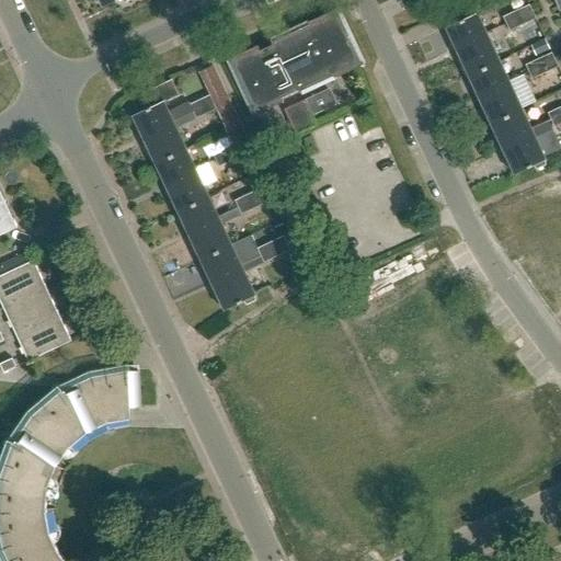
[(516,11),(523,25),(536,19),(529,4),(516,11)]
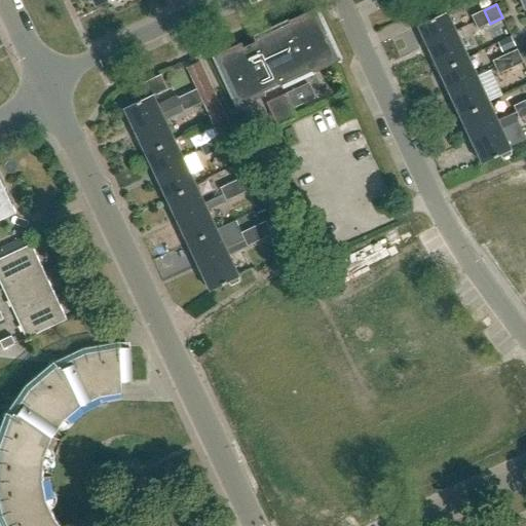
[(339,60),(315,9),(317,8),(316,7),(289,21),(290,23),(256,38),(255,36),(253,37),(256,41),(243,47),(241,42),(214,55),(214,57),(216,55),(239,106),(237,107),(237,108),(265,95),(264,91),(280,84),(282,87),(283,87),(283,85),(312,71),(313,73),(335,63),(341,60),(340,59),(339,60)]
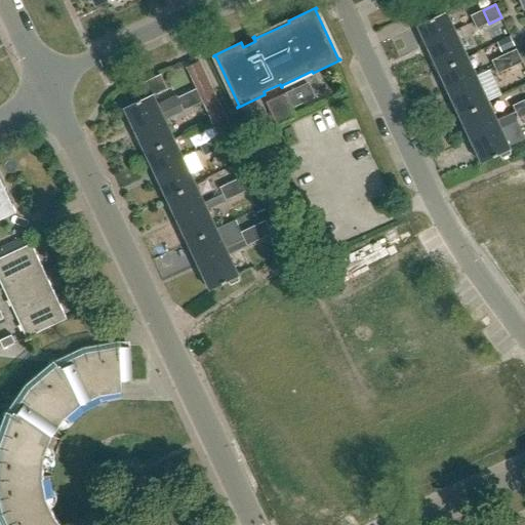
[(477,29),(489,24),(483,10),(471,16),(477,29)]
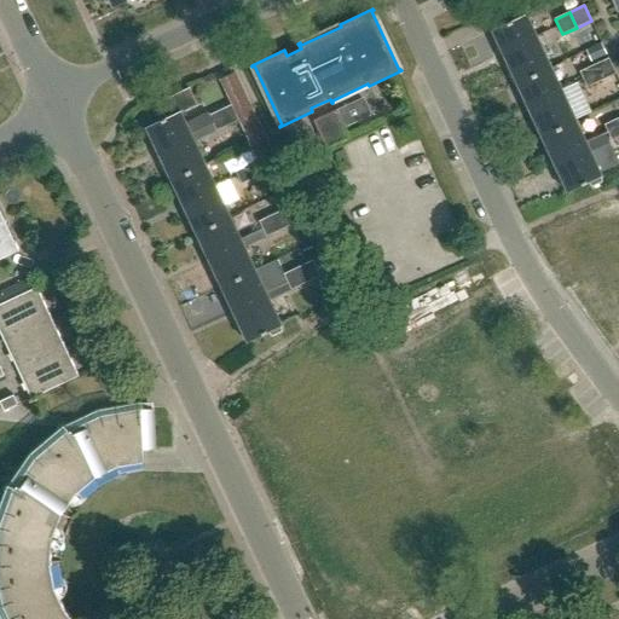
[(504,58),(539,42),(526,15),(491,30),(504,58)]
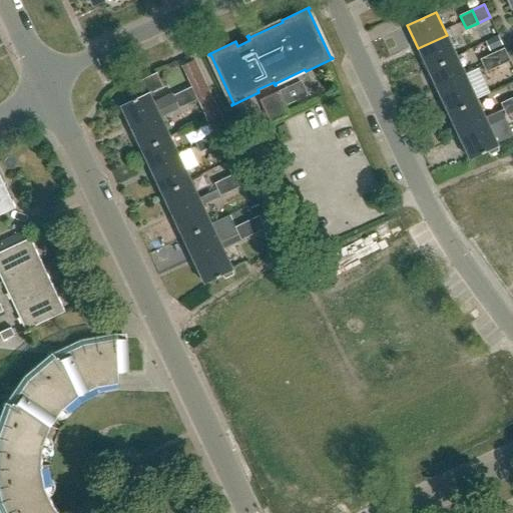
[(428,70),(457,57),(447,35),(418,48),(428,70)]
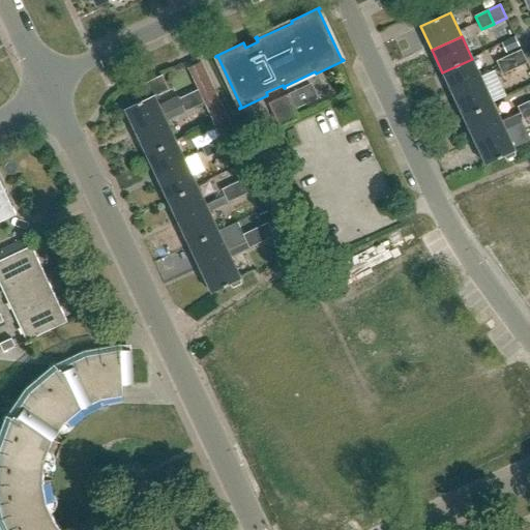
[(508,56),(514,69),(527,63),(521,50),(508,56)]
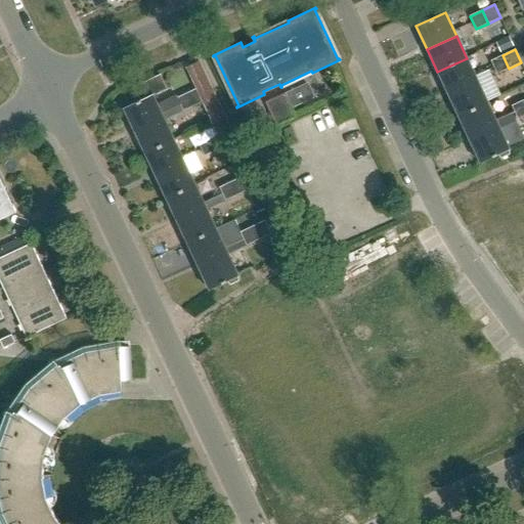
[(496,74),(509,69),(503,55),(490,60),(496,74)]
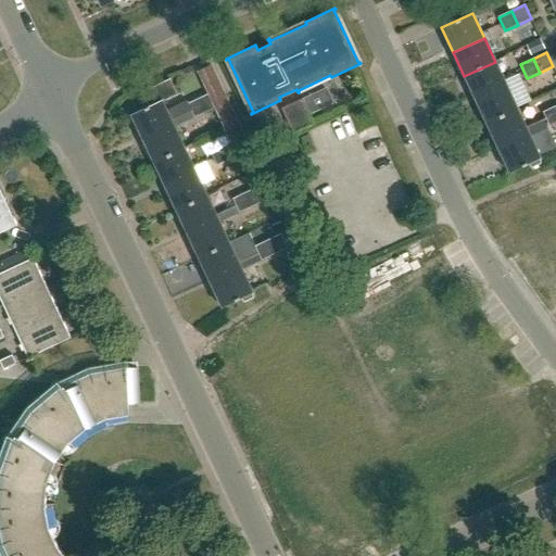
[(476,100),(506,86),(495,62),(464,76),(476,100)]
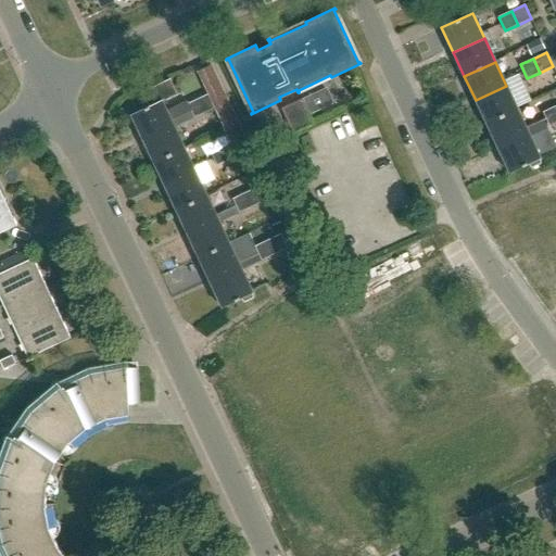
[(174,125),(175,127),(194,117),(219,105),(213,91),(188,104),(187,101),(167,110),(163,101),(177,93),(169,79),(141,92),(148,106),(131,114),(142,139),(174,125)]
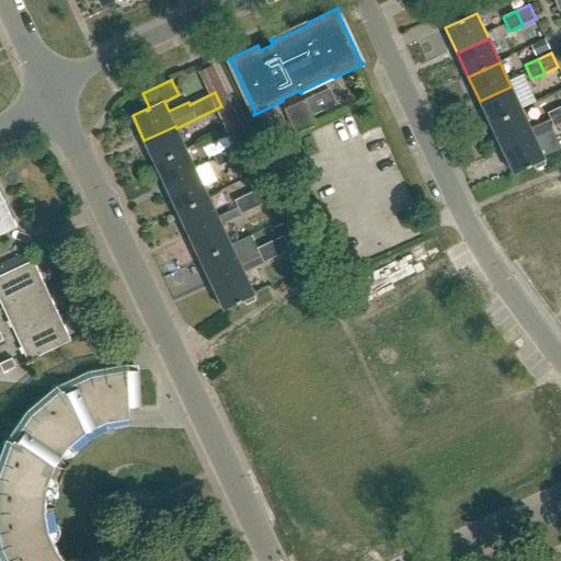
[(491,125),(523,111),(511,87),(480,101),(491,125)]
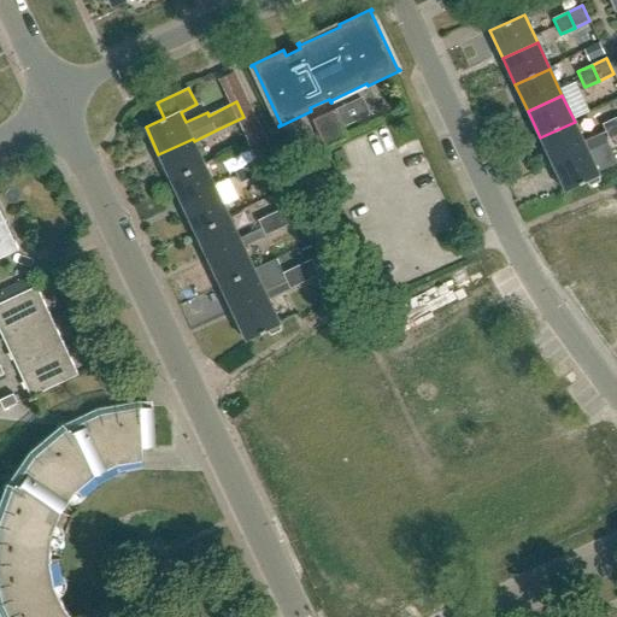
[(325,148),(348,137),(345,130),(336,110),(312,121),(325,148)]
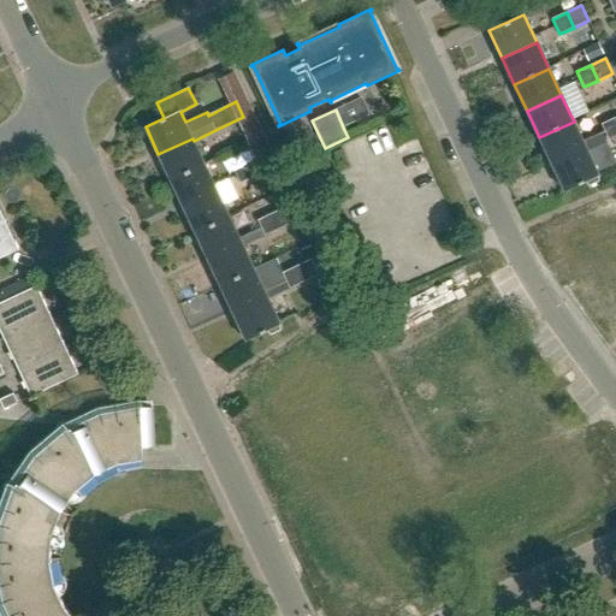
[(615,117),(602,124),(609,140),(615,136),(615,117)]
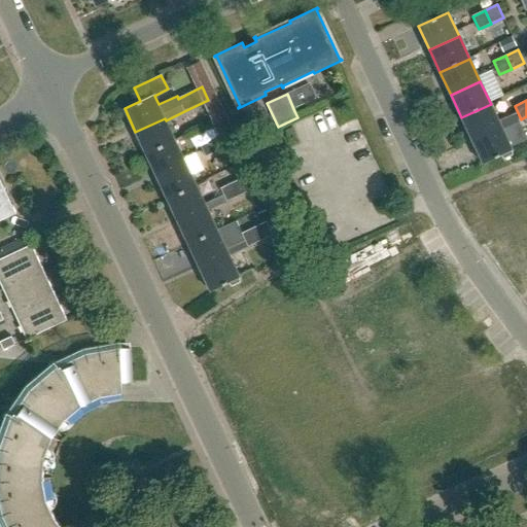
[(461,117),(471,140),(501,127),(491,104),(461,117)]
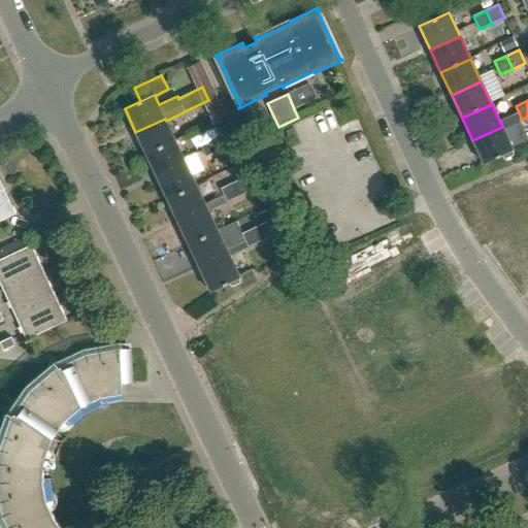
[(175,141),(166,121),(165,119),(135,132),(146,155),(175,141)]
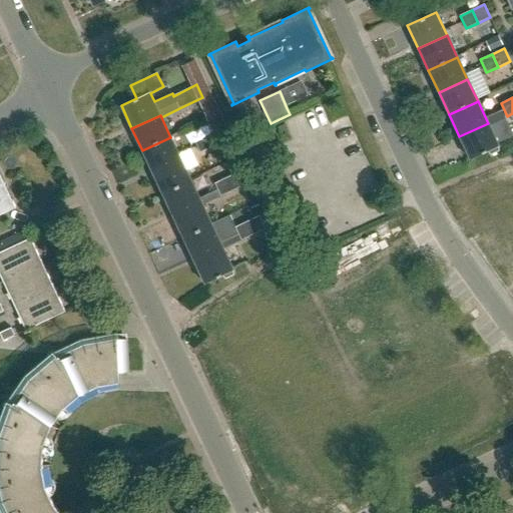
[(488,123),(459,136),(470,159),(488,151),(491,154),(498,150),(498,146),(499,146),(488,123)]
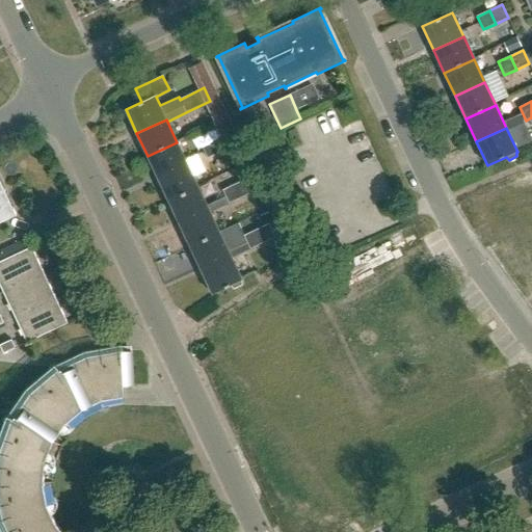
[(201,145),(204,152),(206,158),(232,145),(225,134),(201,145)]
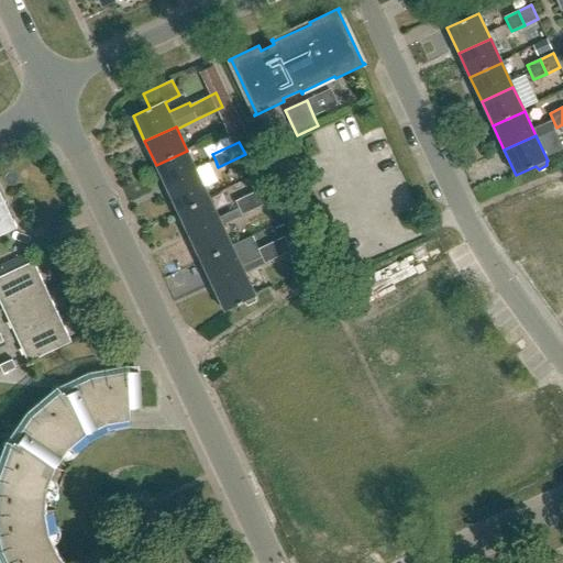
[(199,175),(187,151),(156,165),(167,189),(199,175)]
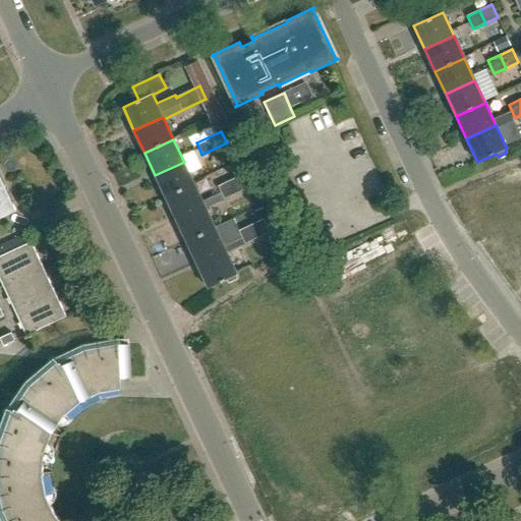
[(194,184),(185,163),(184,162),(155,175),(166,197),(194,184)]
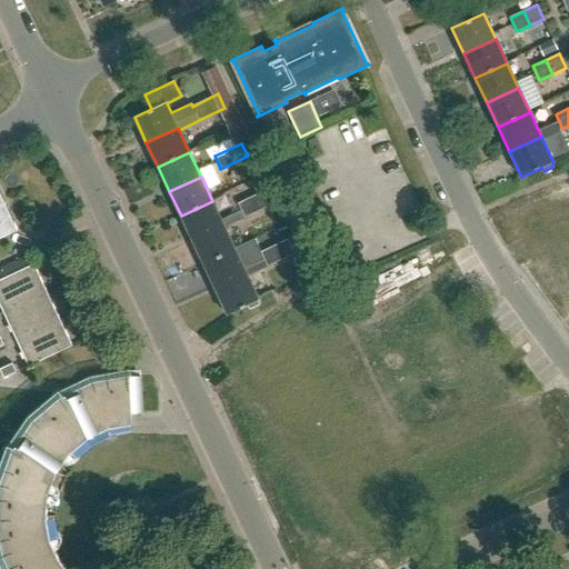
[(250,197),(257,212),(270,206),(263,190),(250,197)]
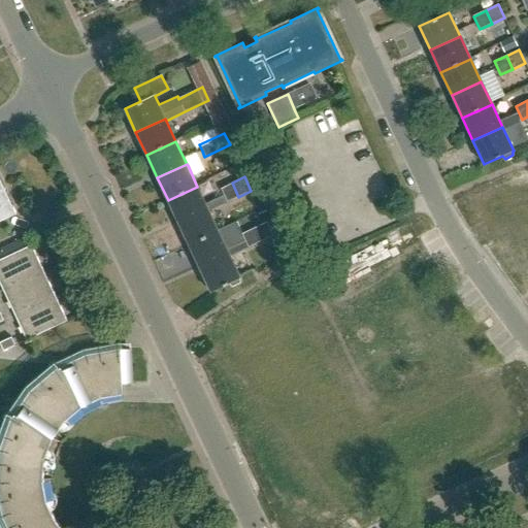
[(0,221),(17,213),(0,178),(0,221)]
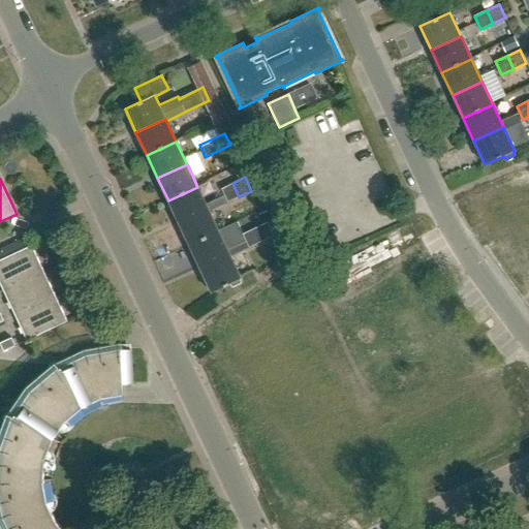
[(226,204),(239,197),(232,183),(220,189),(226,204)]
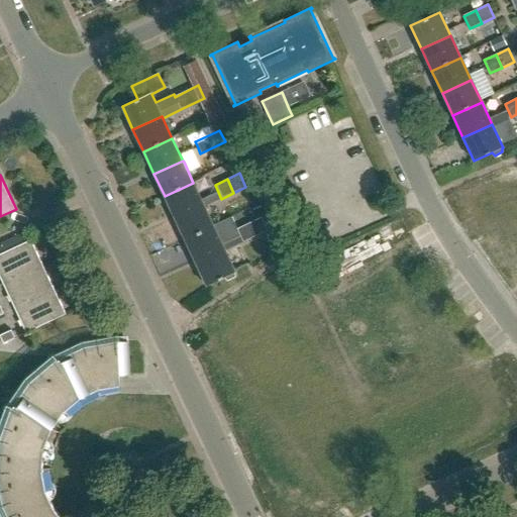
[(175,218),(204,205),(193,183),(165,196),(175,218)]
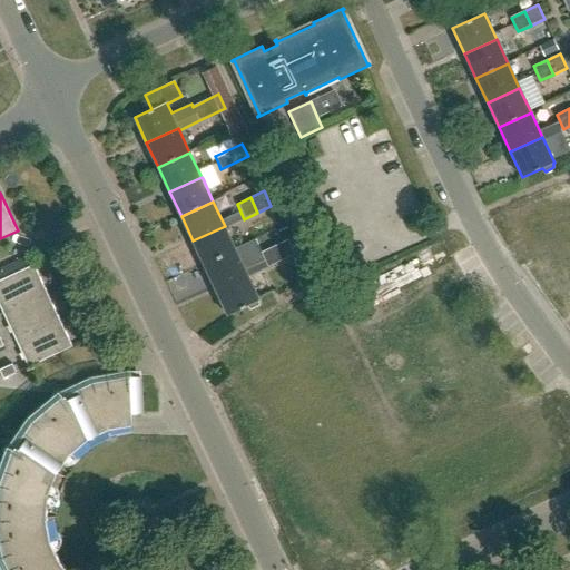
[(204,265),(236,251),(225,226),(193,241),(204,265)]
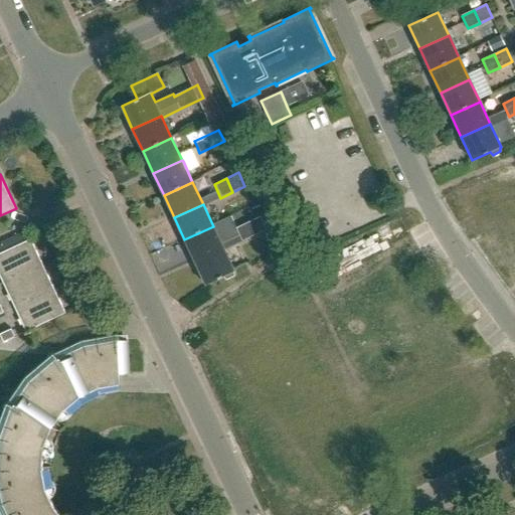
[(247,222),(254,235),(266,230),(260,217),(247,222)]
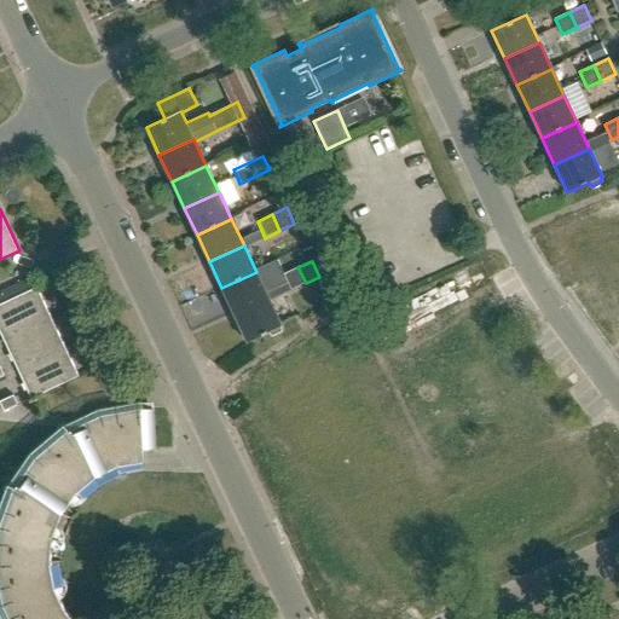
[(291,290),(306,283),(298,267),(262,284),(256,272),(221,288),(235,314),(268,299),(266,294),(288,284),(291,290)]
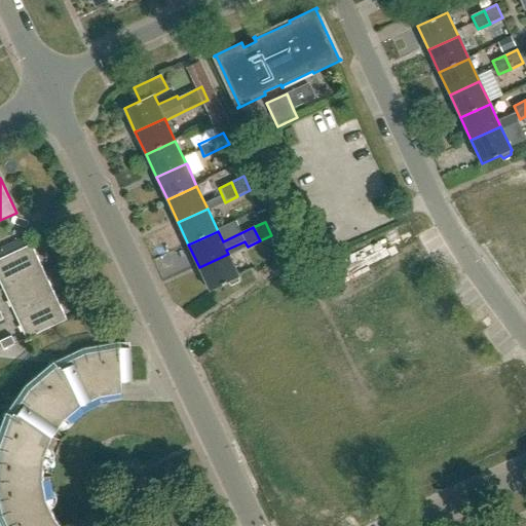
[(0,283),(2,289),(43,270),(31,245),(0,258),(0,283)]
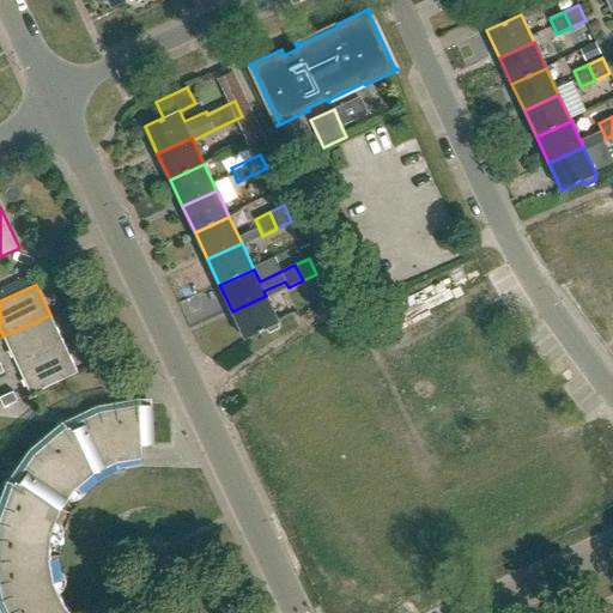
[(266,296),(232,311),(246,339),(266,329),(269,333),(279,328),(278,323),(279,323),(266,296)]
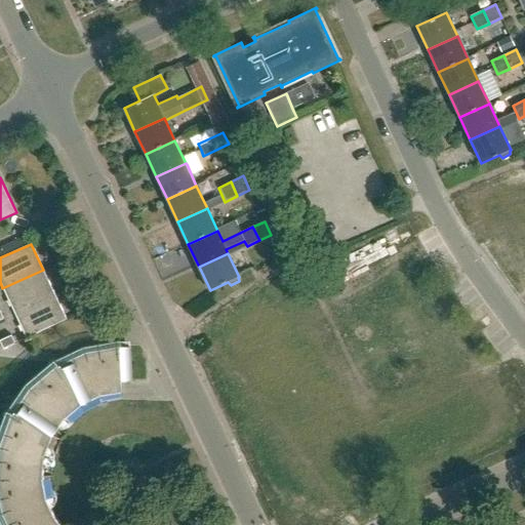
[(14,313),(54,293),(43,270),(2,288),(14,313)]
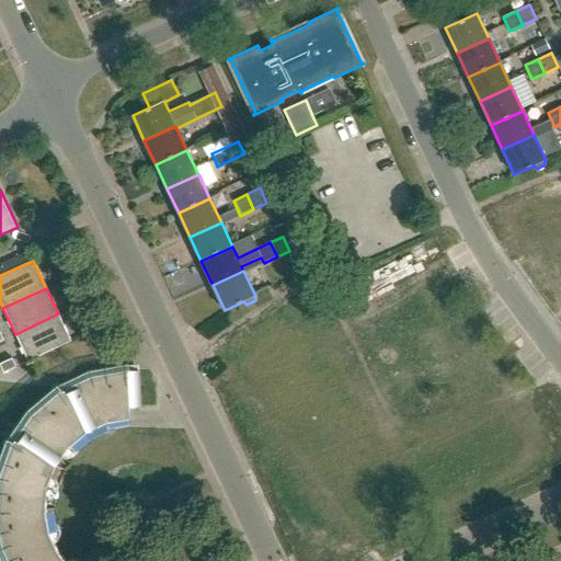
[(58,313),(15,334),(27,362),(71,341),(58,313)]
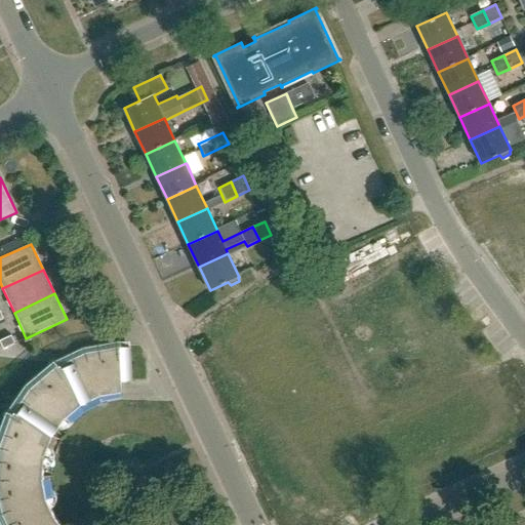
[(0,341),(3,349),(15,344),(11,335),(0,339),(0,341)]
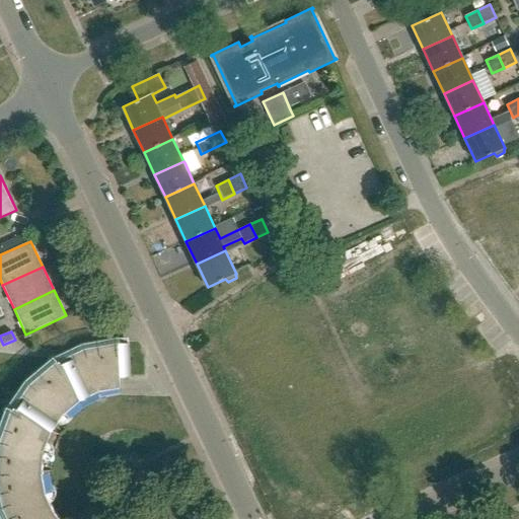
[(61,518),(55,512),(46,493),(43,472),(44,451),(51,431),(63,414),(79,400),(98,391),(119,388),(120,387),(120,377),(130,376),(129,344),(117,344),(84,349),(55,363),(30,384),(11,411),(1,441),(0,448),(0,486),(4,506),(9,518),(61,518)]
